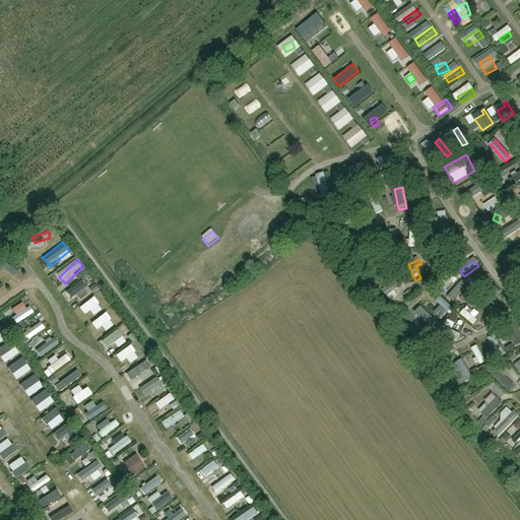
[(448,268),(443,272),(454,284),(459,280),(448,268)]
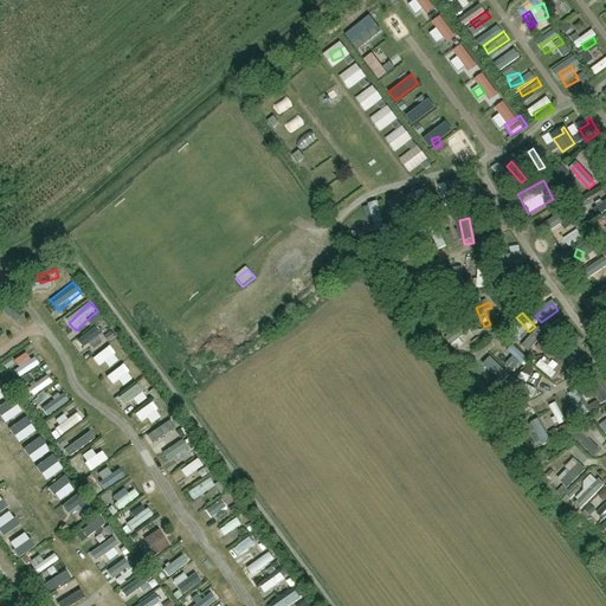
[(0,334),(12,326),(5,316),(0,318),(0,334)]
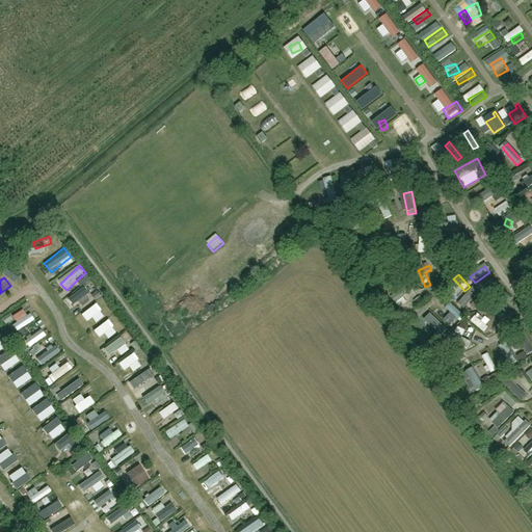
[(88,299),(89,301),(96,297),(88,285),(74,294),(80,306),(88,299)]
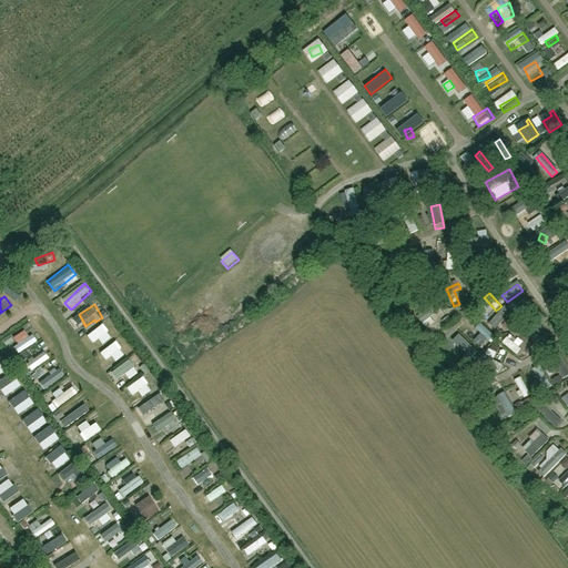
[(498,324),(505,327),(513,313),(506,310),(498,324)]
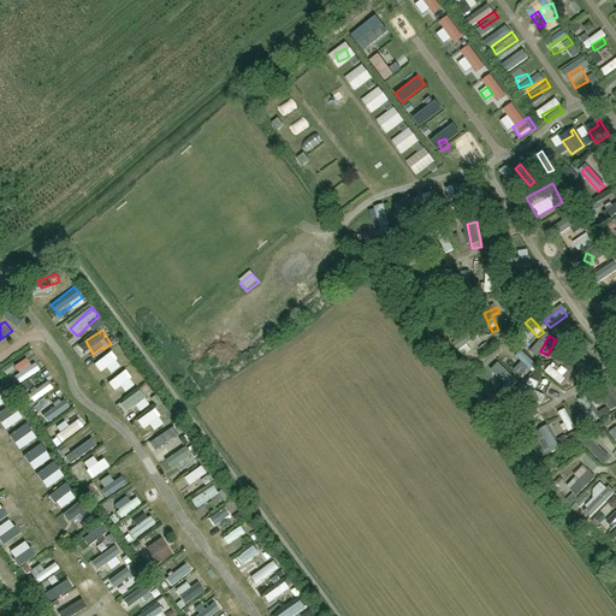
[(588,341),(584,347),(591,353),(596,347),(588,341)]
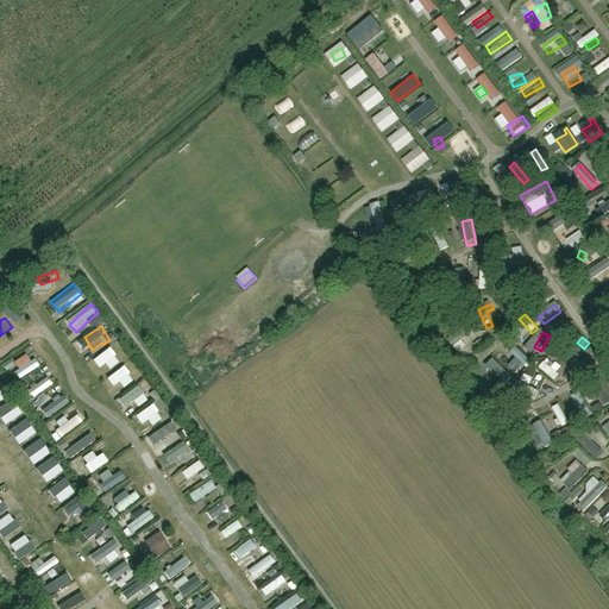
[(20,339),(5,351),(10,358),(25,346),(20,339)]
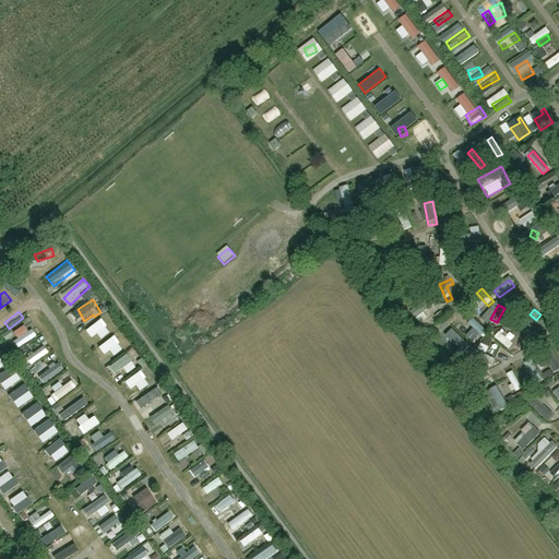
[(86,326),(91,339),(100,334),(102,336),(110,332),(105,319),(86,326)]
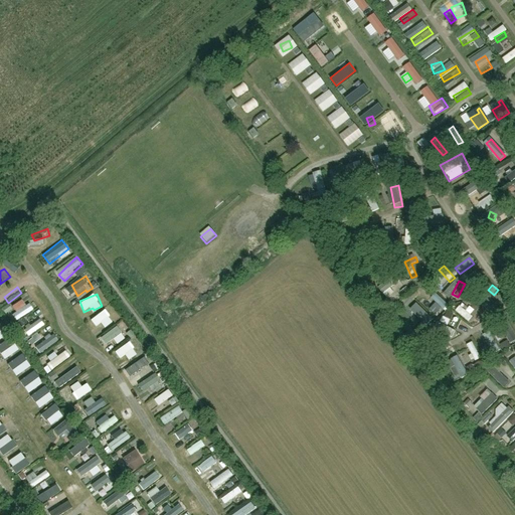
[(441,310),(447,306),(438,294),(432,299),(441,310)]
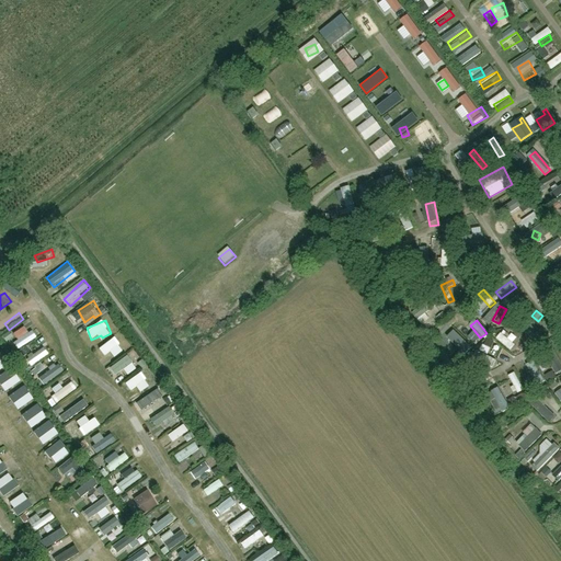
[(527,334),(531,330),(523,320),(518,323),(527,334)]
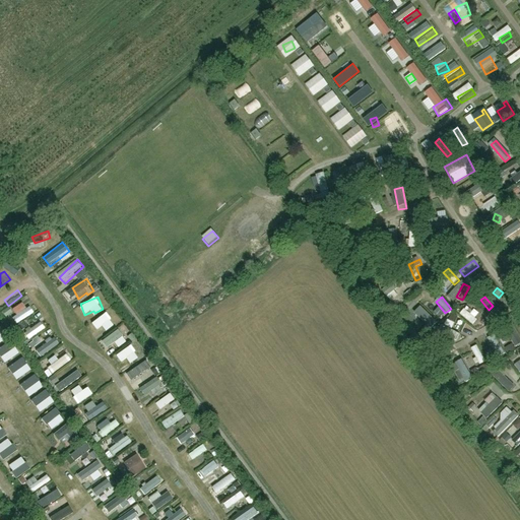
[(413,298),(392,319),(418,344),(441,323),(413,298)]
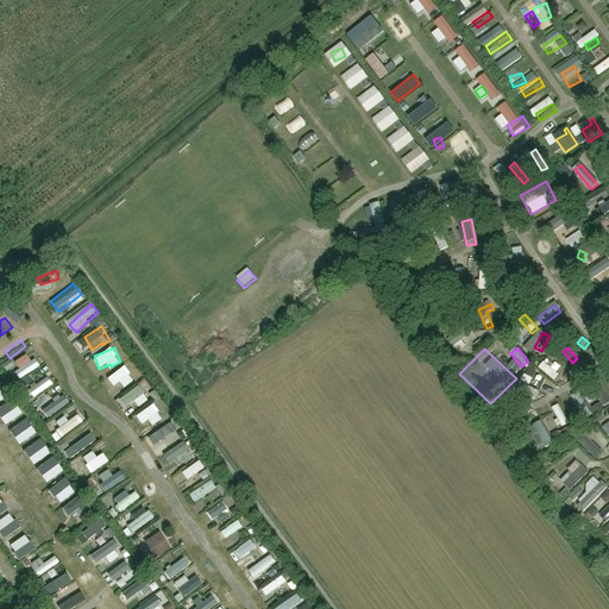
[(19,380),(41,368),(36,359),(13,371),(19,380)]
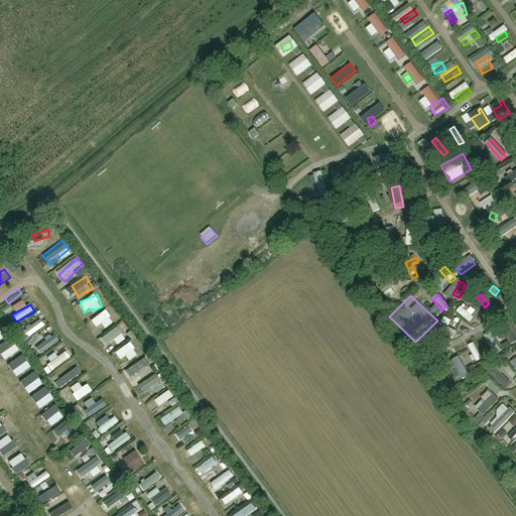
[(472,323),(475,317),(462,306),(458,311),(472,323)]
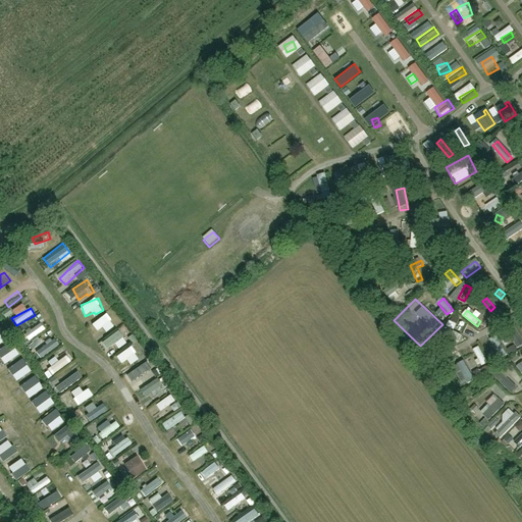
[(97,325),(109,317),(105,312),(94,320),(97,325)]
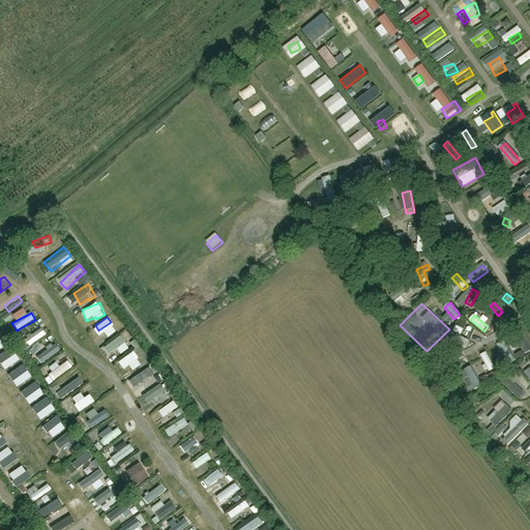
[(41,328),(26,341),(31,347),(47,335),(41,328)]
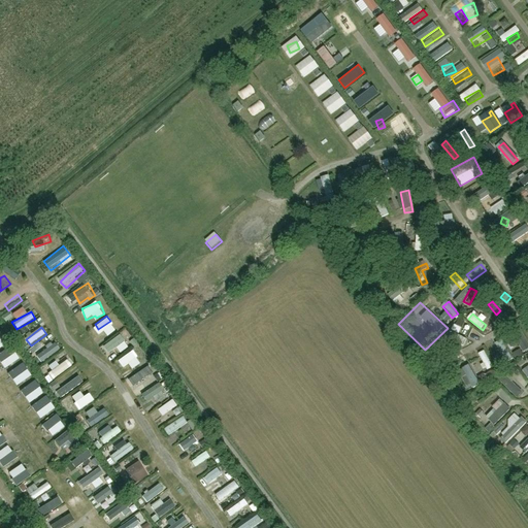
[(109,355),(127,343),(121,333),(103,344),(109,355)]
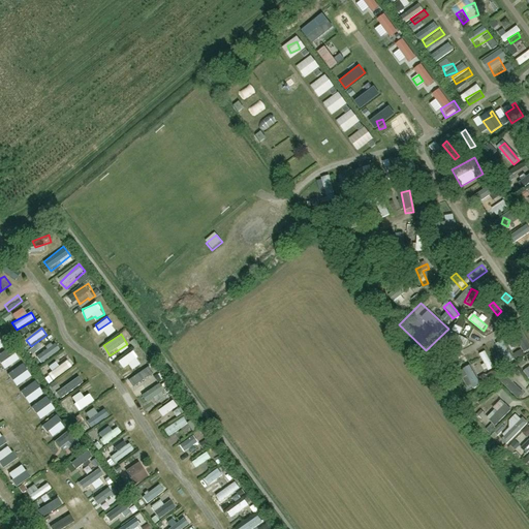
[(55,347),(36,358),(39,364),(58,354),(55,347)]
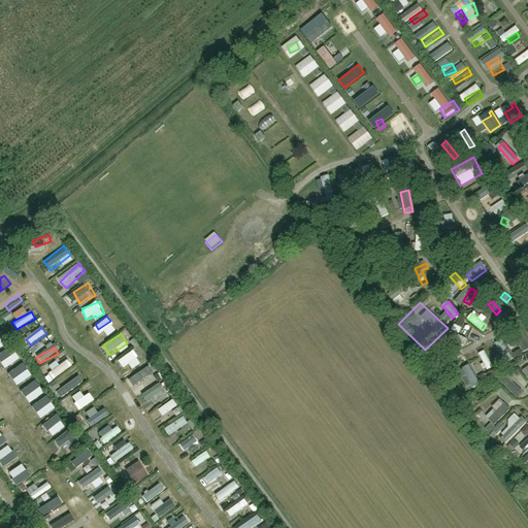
[(123,370),(140,357),(133,347),(116,361),(123,370)]
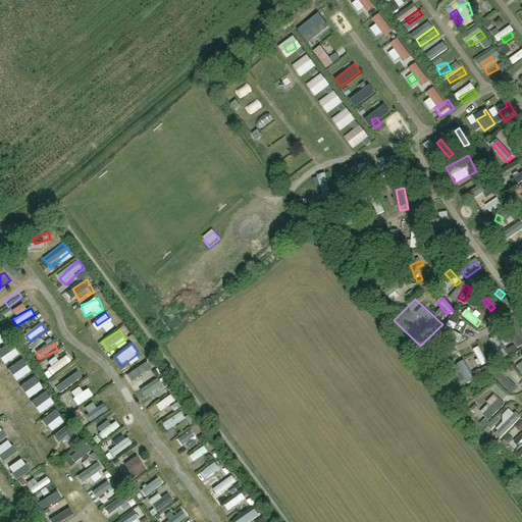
[(0,349),(0,359),(6,366),(17,355),(6,344),(0,349)]
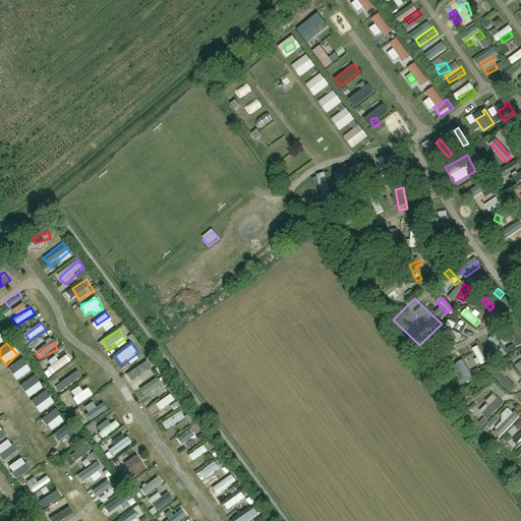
[(475,348),(481,365),(486,364),(480,346),(475,348)]
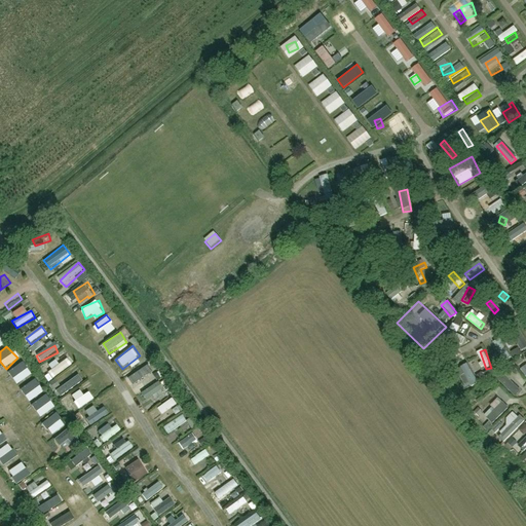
[(68,359),(48,373),(52,378),(72,365),(68,359)]
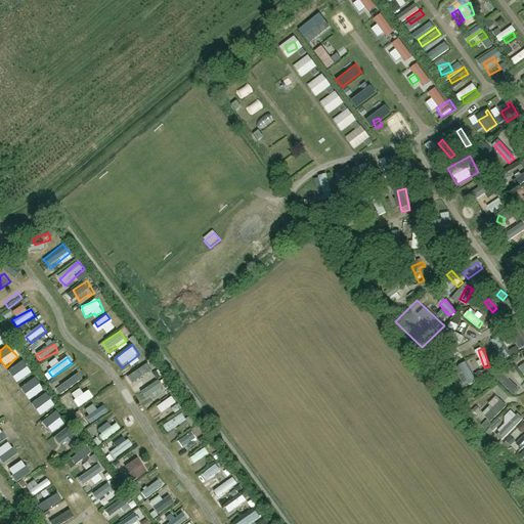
[(17,364),(8,370),(11,375),(20,368),(17,364)]
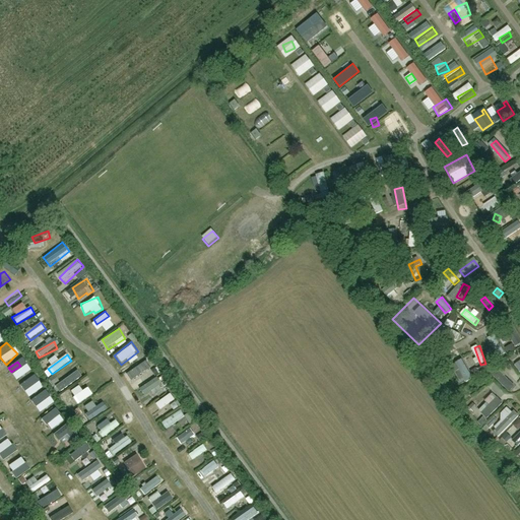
[(143,363),(128,374),(133,381),(148,369),(143,363)]
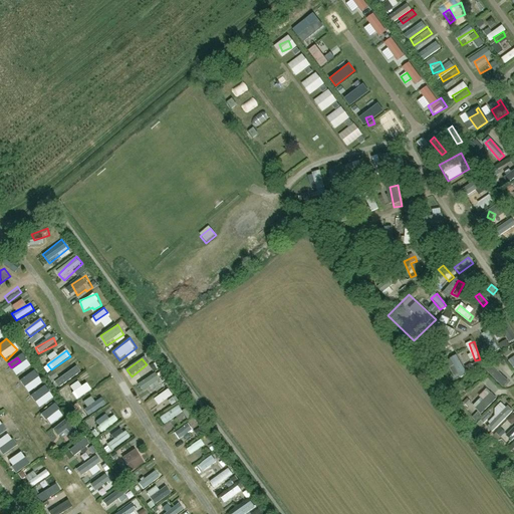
[(16,372),(25,365),(21,361),(13,367),(16,372)]
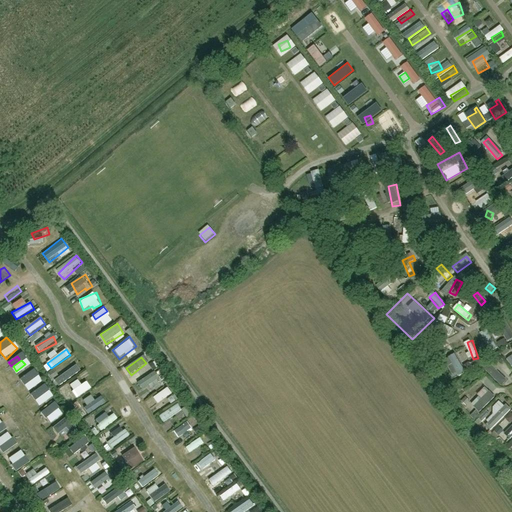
[(21,387),(38,374),(32,367),(16,381),(21,387)]
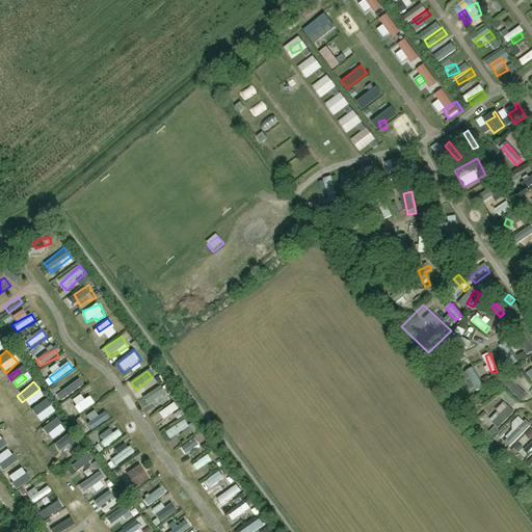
[(147,405),(166,392),(162,384),(142,397),(147,405)]
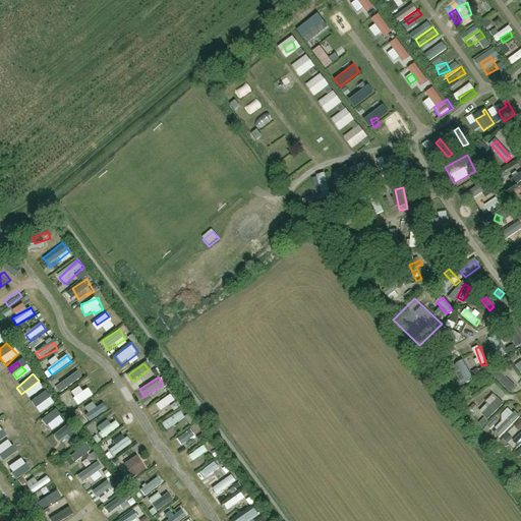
[(503,381),(511,393),(518,389),(510,377),(503,381)]
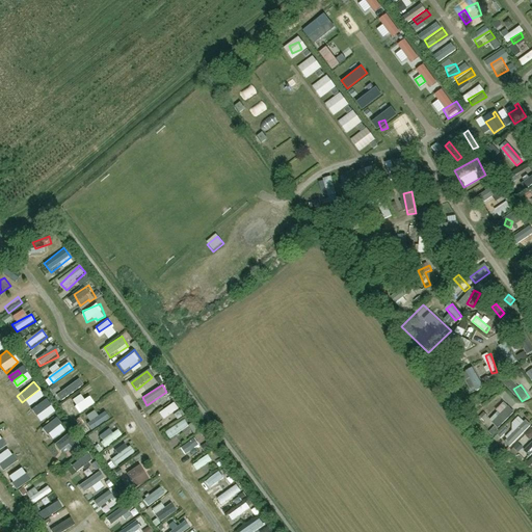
[(92,395),(73,408),(77,415),(97,401),(92,395)]
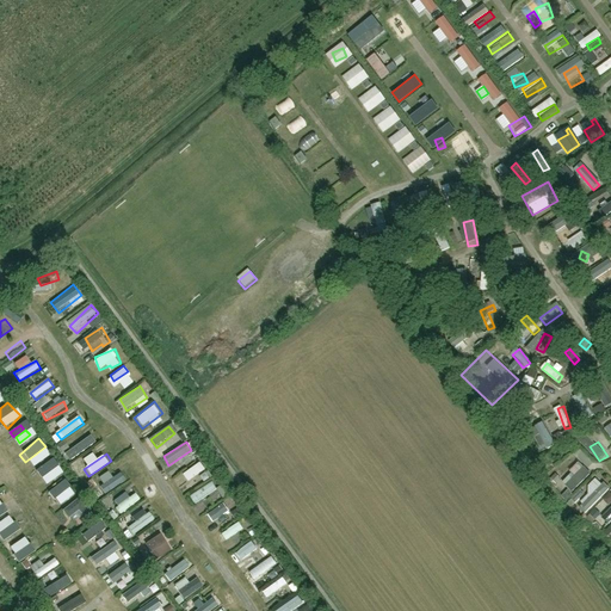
[(50,458),(32,475),(39,482),(57,466),(50,458)]
